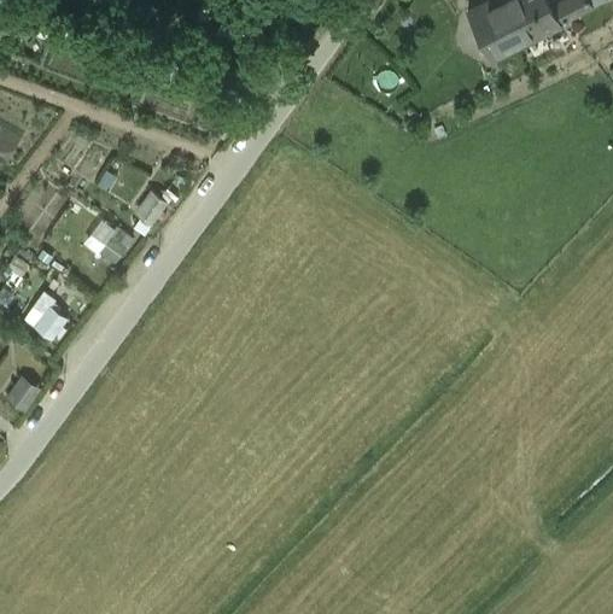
[(491,0),(465,15),(463,15),(489,62),(555,25),(547,9),(542,0),(491,0)]
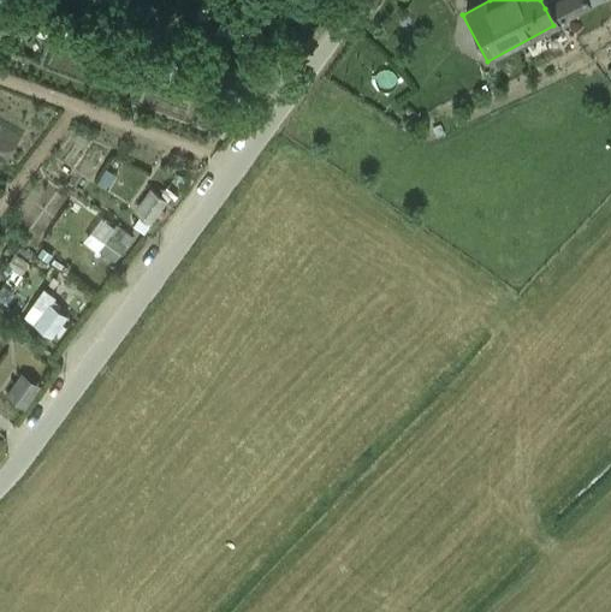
[(580,0),(561,0),(545,9),(553,25),(585,10),(580,0)]
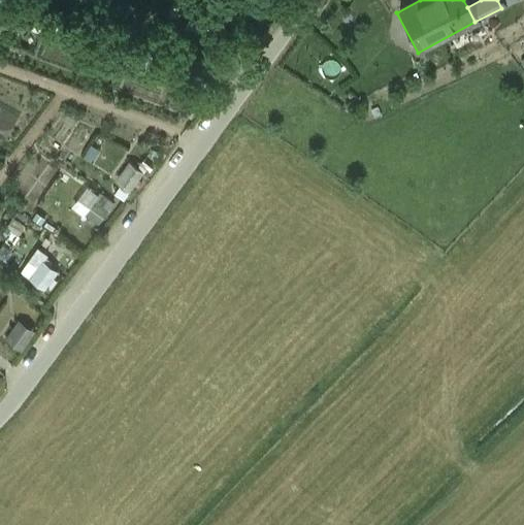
[(125,164),(115,187),(131,195),(142,172),(125,164)]
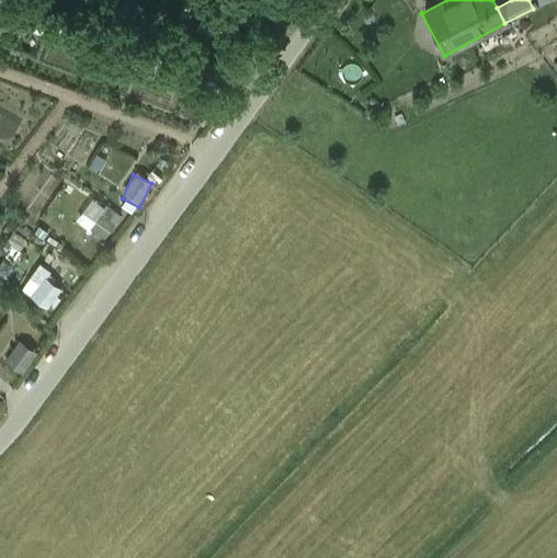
[(94,198),(74,223),(100,245),(120,220),(94,198)]
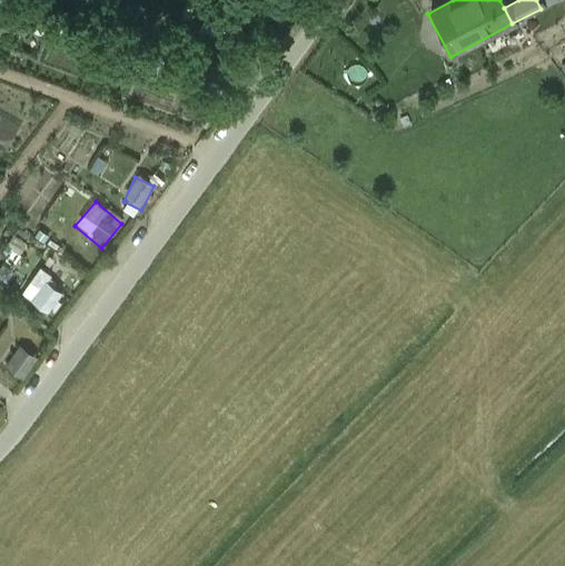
[(48,284),(51,278),(39,269),(20,296),(49,316),(65,296),(48,284)]
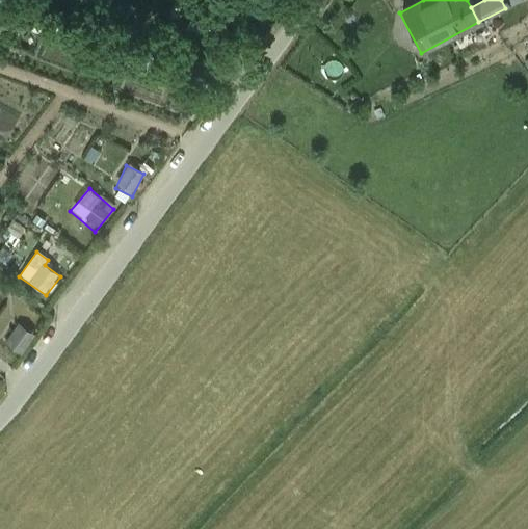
[(19,324),(4,344),(20,355),(34,336),(19,324)]
